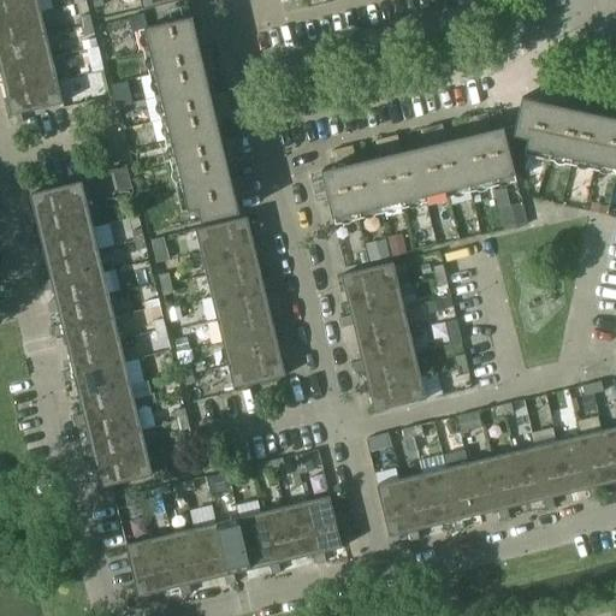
[(37,0),(0,0),(0,22),(41,13),(37,0)]
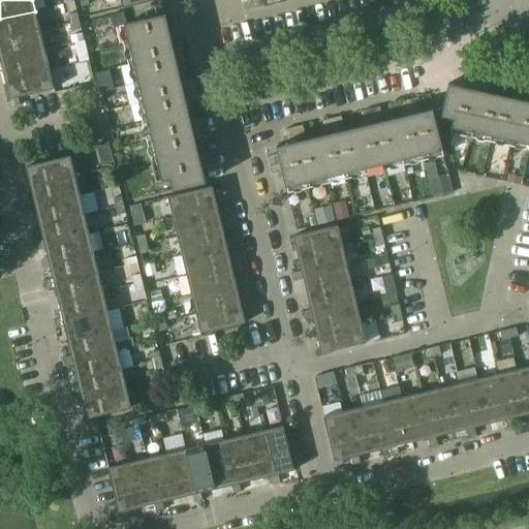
[(35,11),(0,19),(0,39),(39,30),(35,11)]
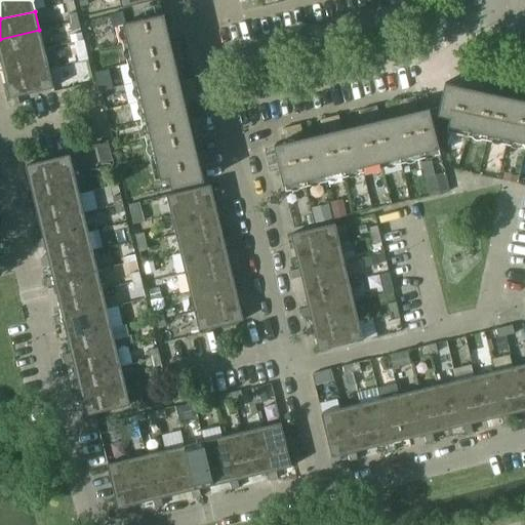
[(68,14),(70,23),(78,21),(76,12),(68,14)]
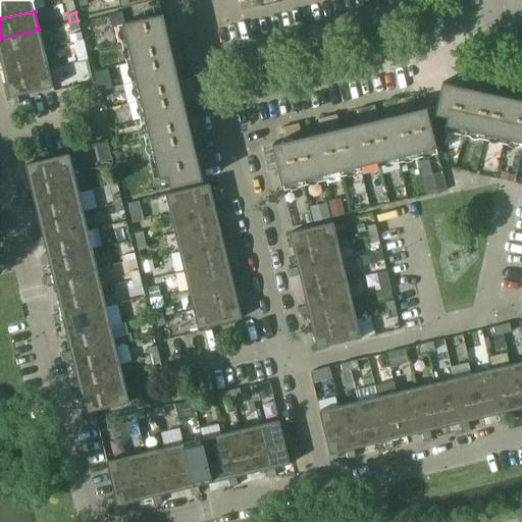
[(203,180),(163,14),(122,23),(154,157),(148,158),(154,179),(167,176),(170,189),(203,180)]
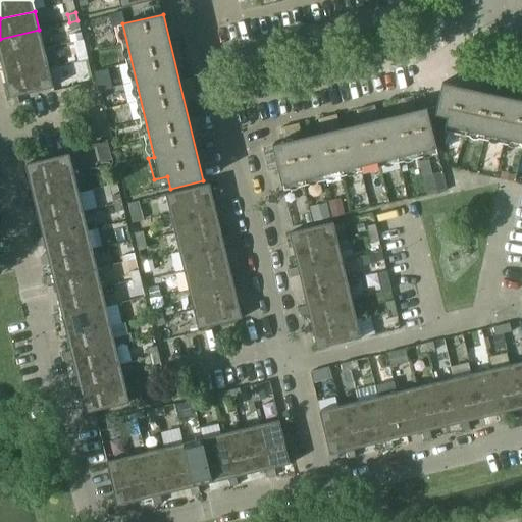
[(77,20),(69,22),(71,31),(80,29),(77,20)]
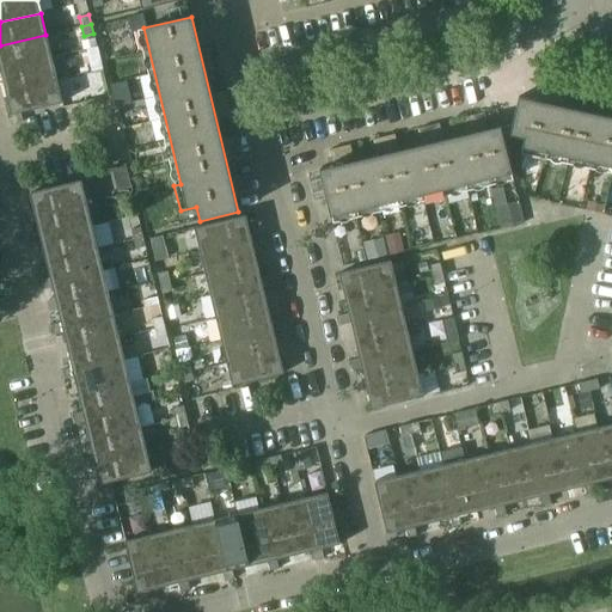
[(46,35),(0,46),(0,74),(1,75),(0,71),(0,69),(51,57),(46,35)]
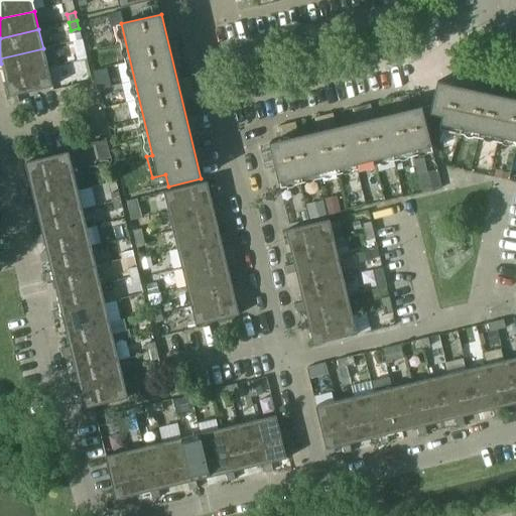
[(181,40),(169,43),(171,52),(183,49),(181,40)]
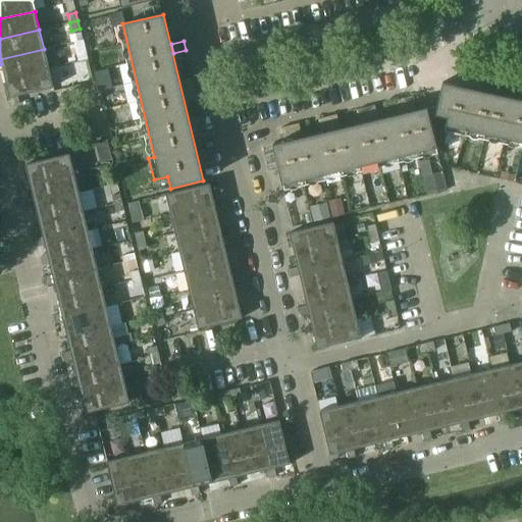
[(53,47),(44,49),(0,59),(0,60),(1,64),(4,79),(8,77),(48,68),(57,66),(53,47)]
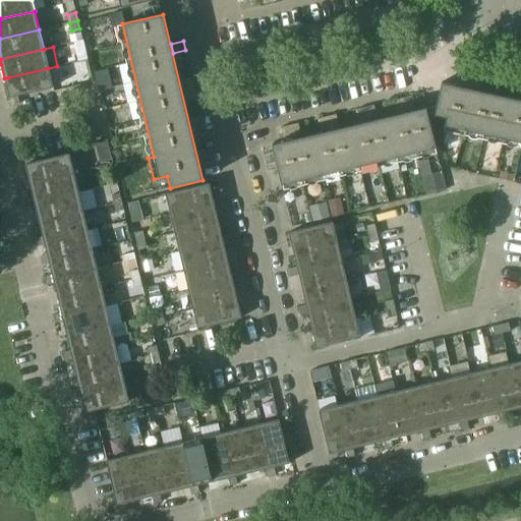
[(185,50),(173,53),(175,62),(187,59),(185,50)]
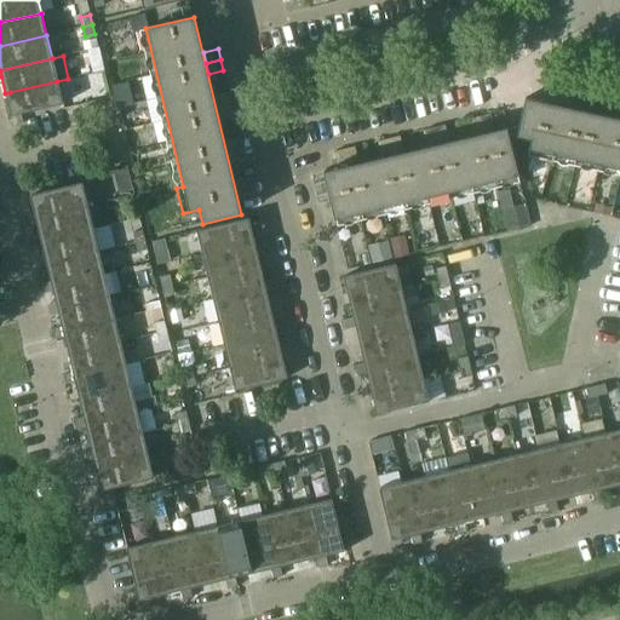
[(57,81),(10,92),(5,93),(13,126),(23,124),(21,115),(63,104),(57,81)]
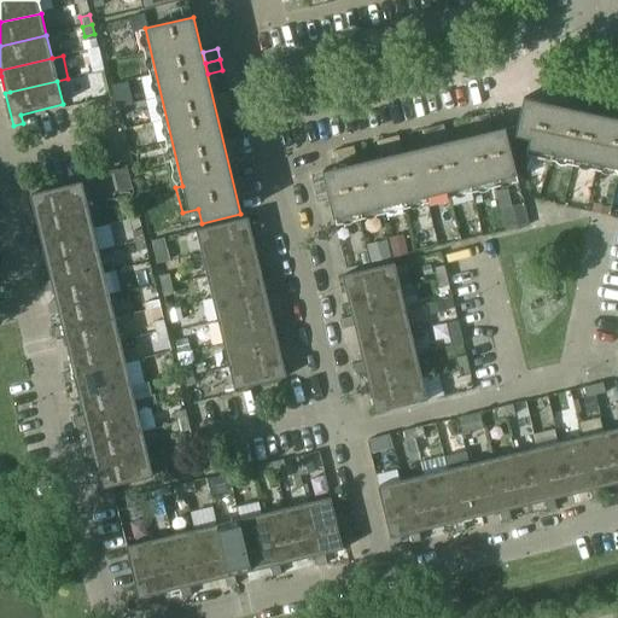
[(587,95),(576,93),(573,108),(584,109),(587,95)]
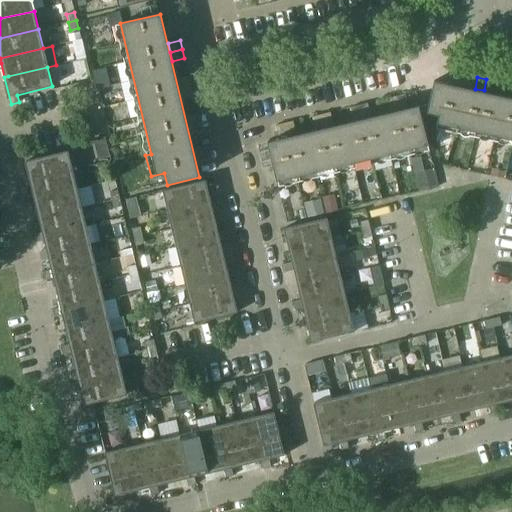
[(189,78),(177,80),(179,89),(191,87),(189,78)]
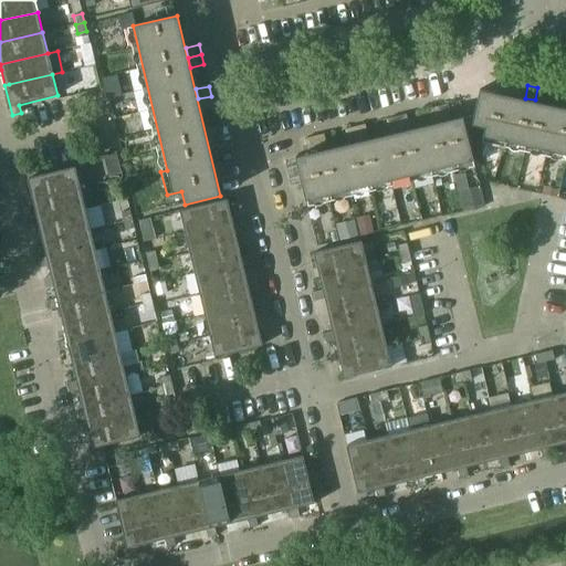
[(547,90),(537,87),(535,100),(545,102),(547,90)]
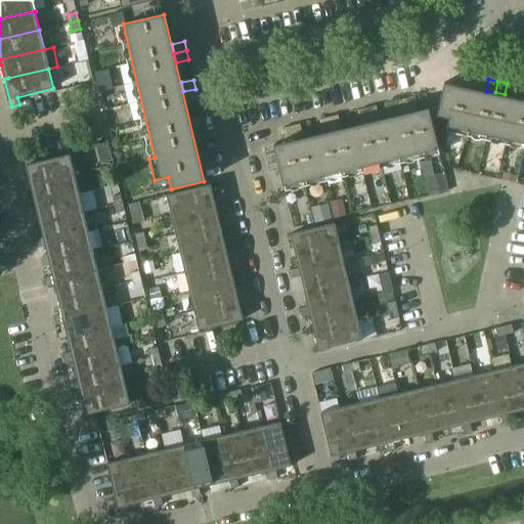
[(523,100),(482,91),(443,83),(436,116),(448,118),(445,132),(467,137),(468,131),(523,142),(523,100)]
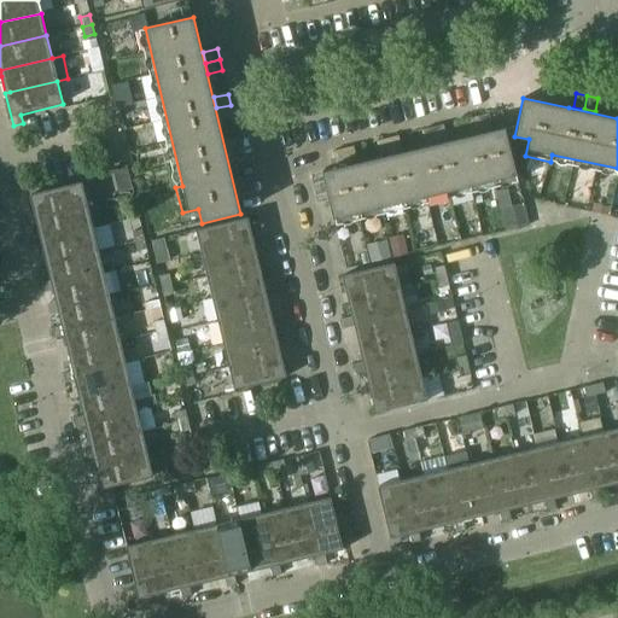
[(231,105),(216,108),(219,118),(233,115),(231,105)]
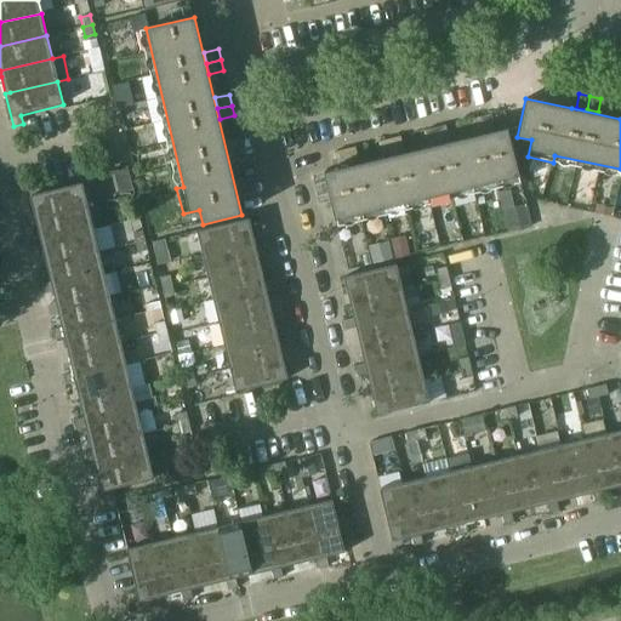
[(490,115),(479,118),(483,132),(494,130),(490,115)]
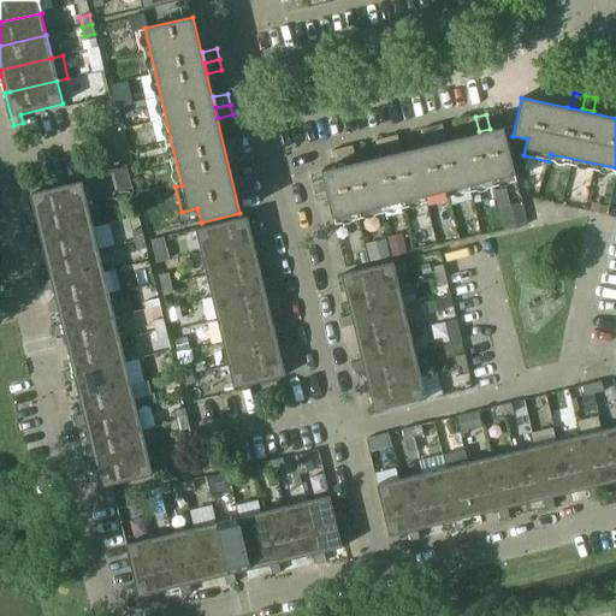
[(475,117),(466,119),(468,134),(479,131),(475,117)]
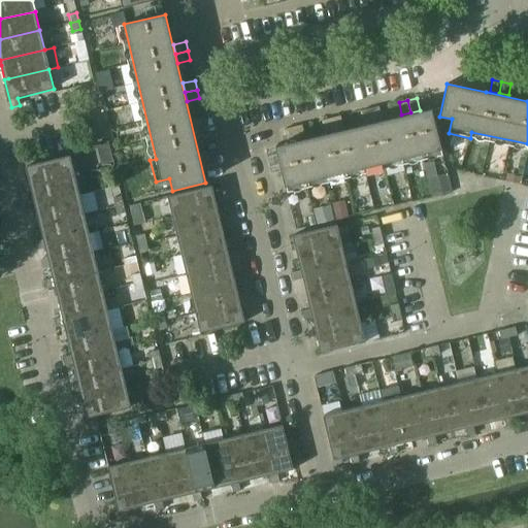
[(378,107),(369,109),(372,122),(382,120),(378,107)]
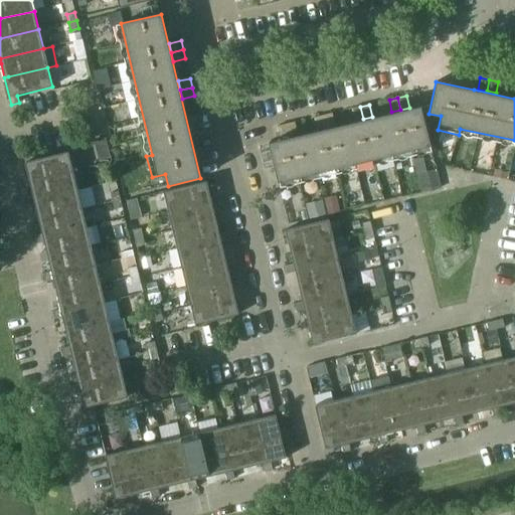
[(269,143),(269,145),(270,149),(278,183),(431,146),(421,107),(269,143)]
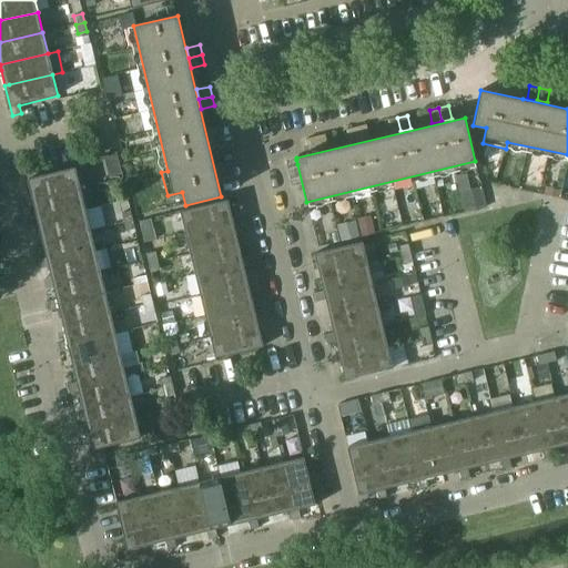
[(397,118),(387,120),(391,133),(401,131),(397,118)]
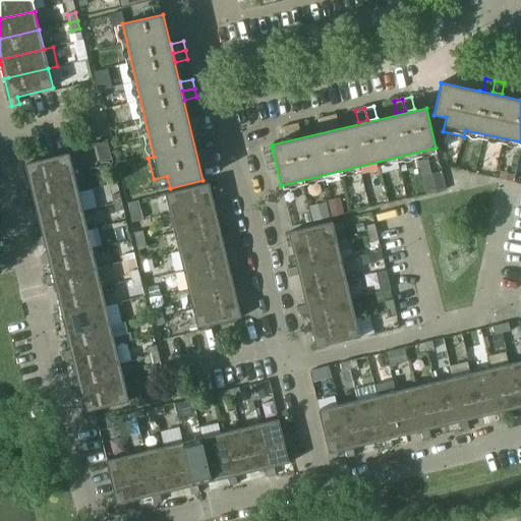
[(336,115),(327,117),(330,129),(338,127),(336,115)]
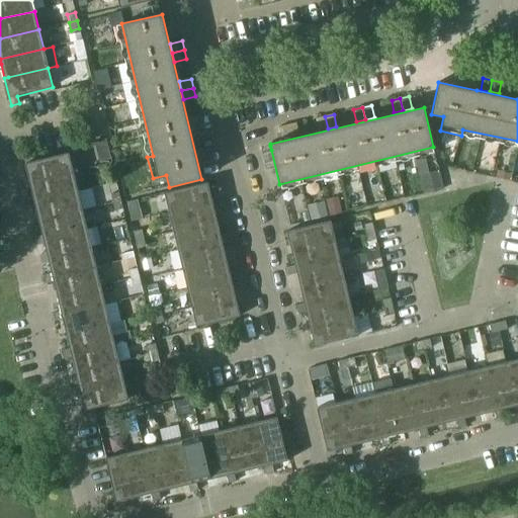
[(200,116),(188,119),(190,128),(202,125),(200,116)]
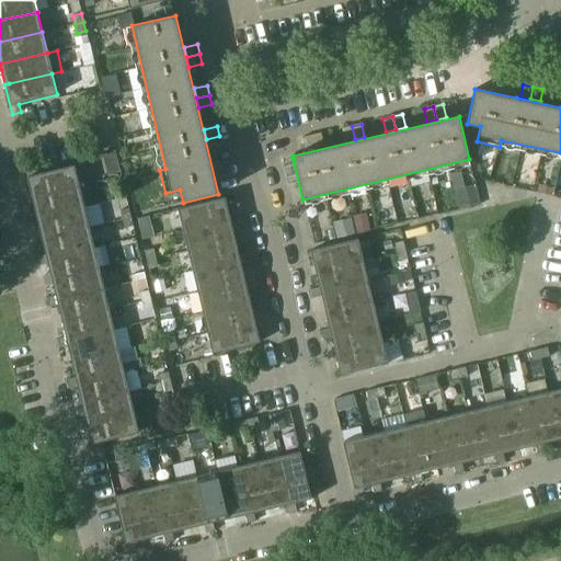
[(352,126),(342,128),(345,141),(355,139),(352,126)]
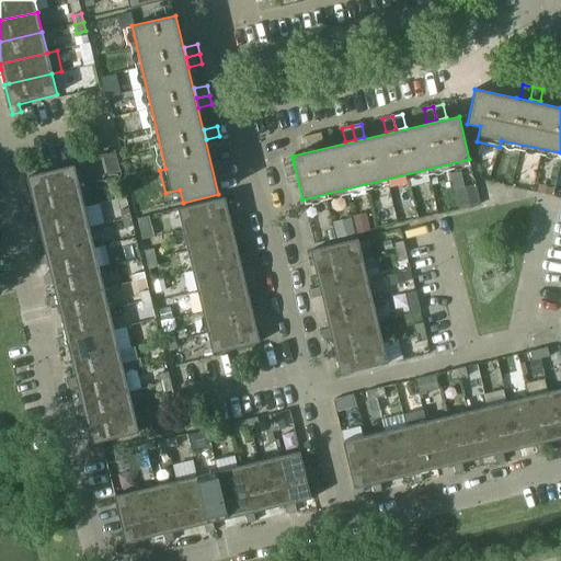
[(320,134),(310,136),(313,149),(323,147),(320,134)]
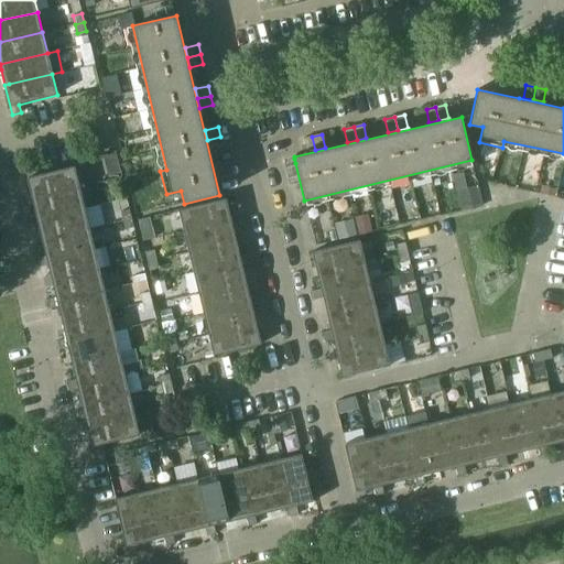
[(220,137),(207,140),(209,149),(223,147),(220,137)]
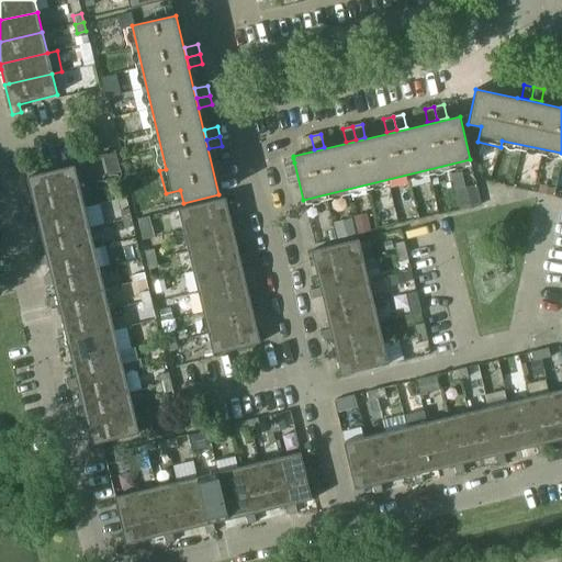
[(311,136),(302,138),(304,152),(314,149),(311,136)]
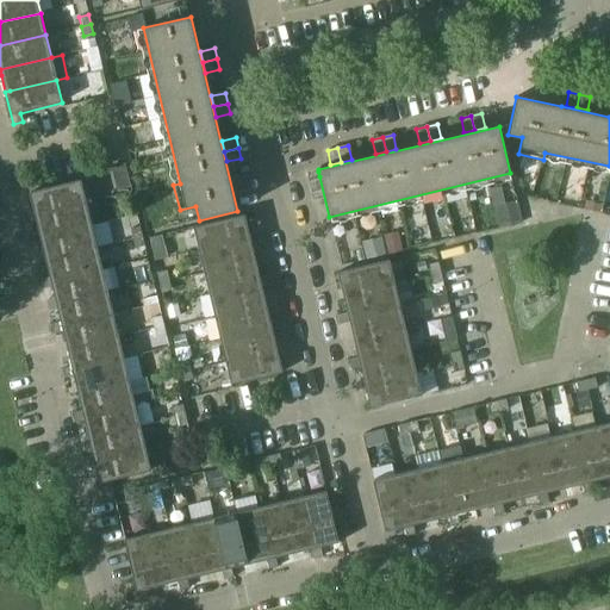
[(80,180),(39,191),(37,181),(27,184),(35,216),(39,215),(86,204),(80,180)]
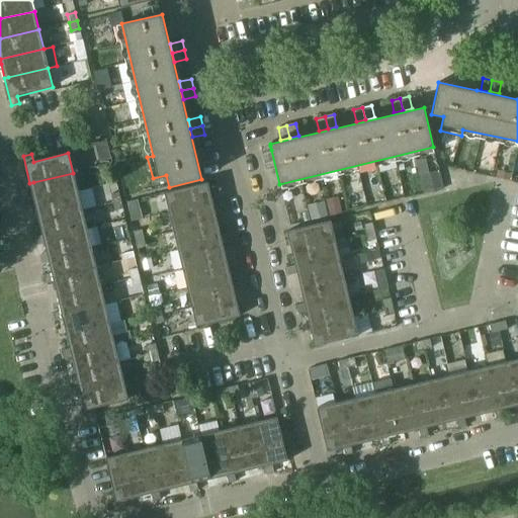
[(436,171),(420,176),(424,192),(440,188),(436,171)]
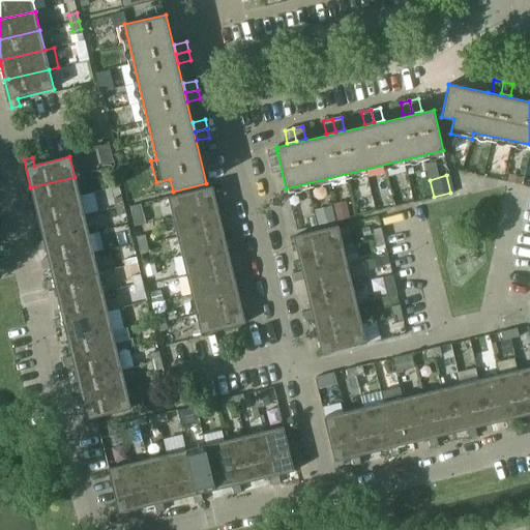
[(75,177),(34,186),(30,187),(34,203),(26,205),(28,213),(36,211),(35,207),(80,196),(75,177)]
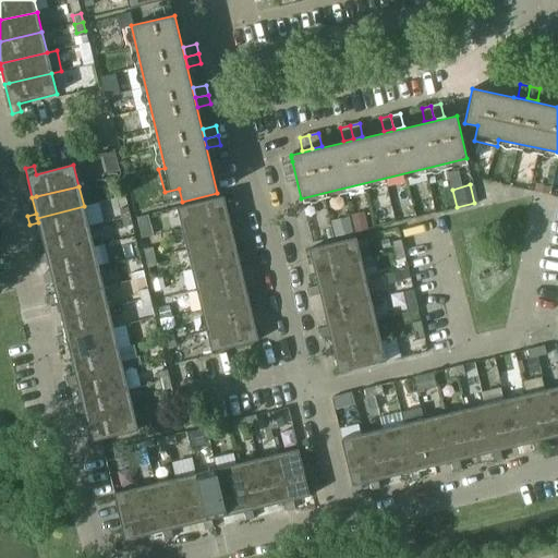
[(223,197),(177,208),(181,229),(229,218),(229,222),(238,220),(235,211),(228,214),(223,197)]
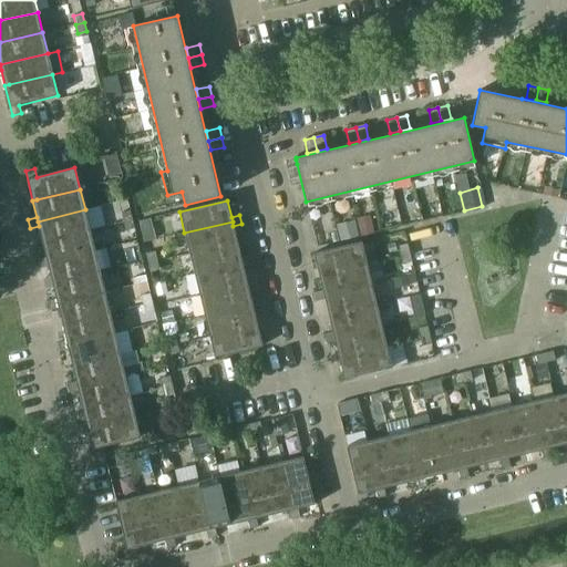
[(85,209),(38,222),(39,226),(42,241),(47,240),(90,230),(85,209)]
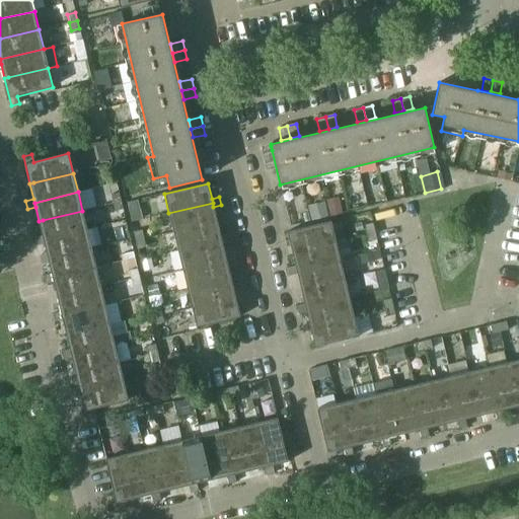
[(119,194),(110,196),(113,204),(121,202),(119,194)]
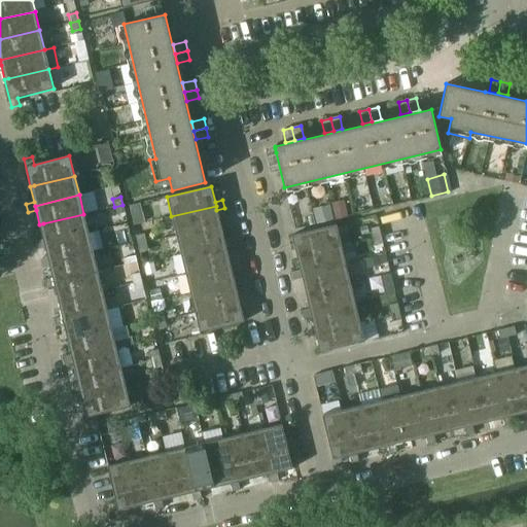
[(319,221),(335,216),(329,203),(314,208),(319,221)]
